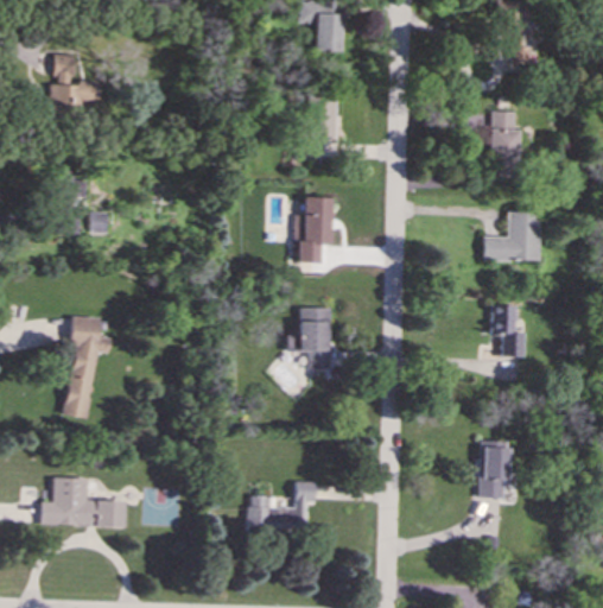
[(343,51),(344,1),(300,0),(299,23),(316,23),(315,50),(343,51)]
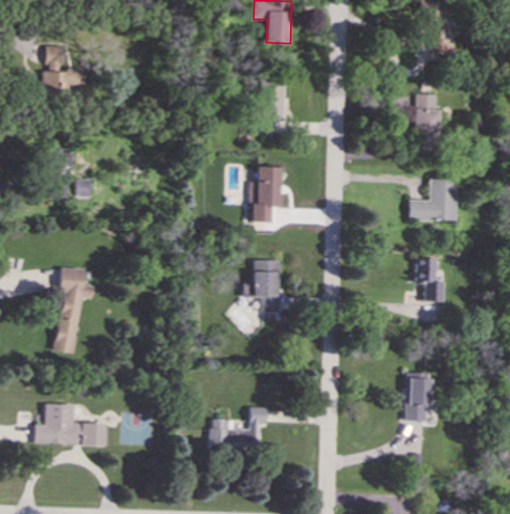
[(446,1),(422,1),(423,25),(433,25),(433,55),(453,54),(453,36),(446,36),(446,1)]
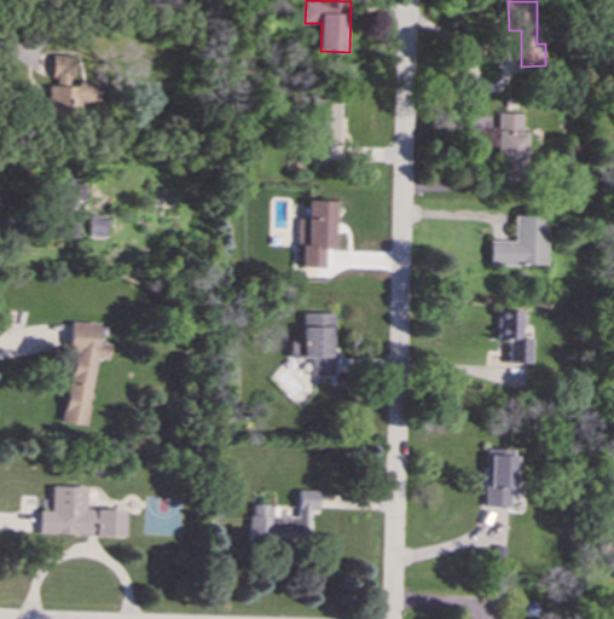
[(76,55),(56,55),(56,86),(52,86),(52,114),(100,114),(100,81),(75,81),(76,55)]
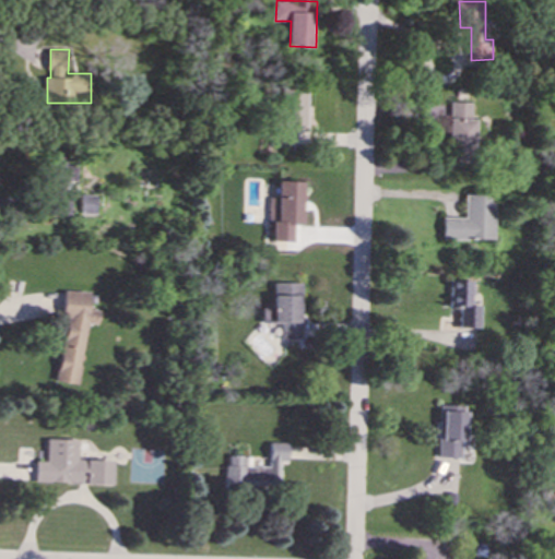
[(477,102),(452,102),(451,162),(476,162),(477,102)]
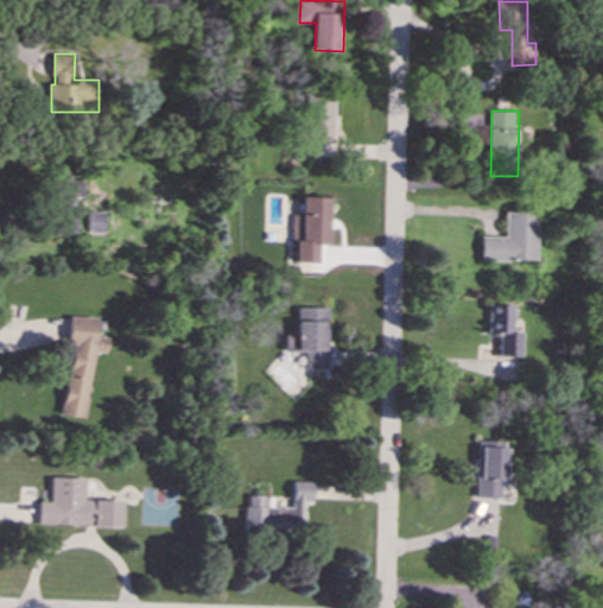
[(84,197),(86,171),(56,171),(56,197),(84,197)]
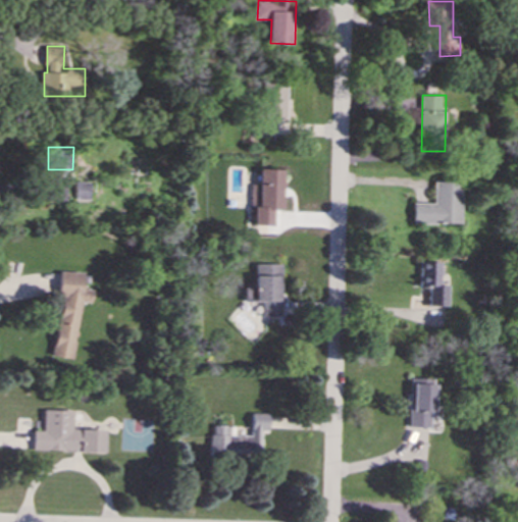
[(286,209),(287,169),(262,168),(262,185),(254,184),(253,207),(257,207),(257,224),(276,225),(276,209),(286,209)]
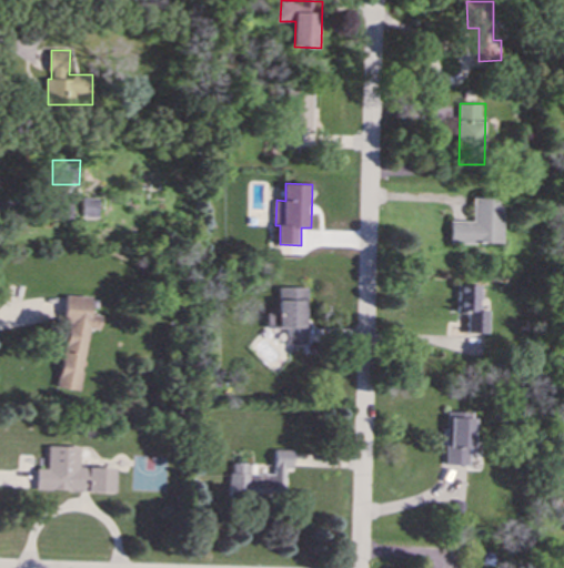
[(84,217),(101,217),(101,198),(86,198),(84,217)]
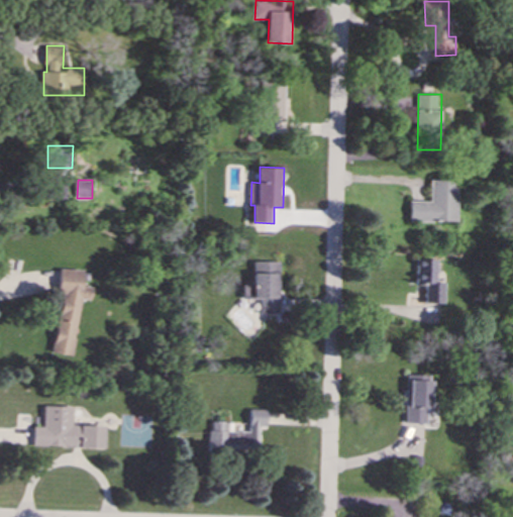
[(458,221),(459,180),(432,180),(431,201),(411,201),(411,221),(458,221)]
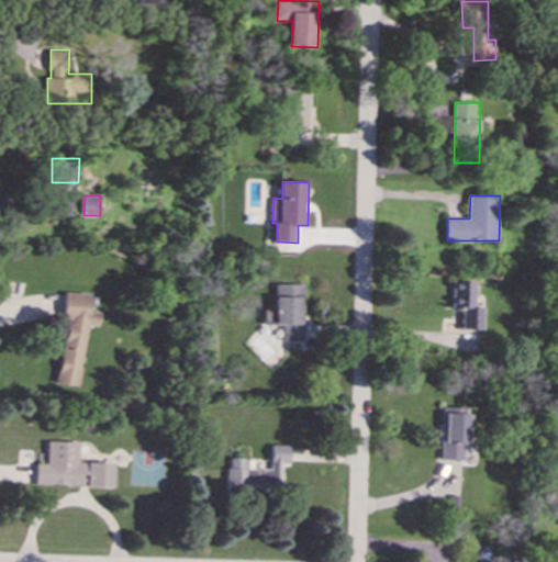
[(464,328),(481,329),(482,306),(476,306),(476,282),(455,281),(454,308),(464,308),(464,328)]
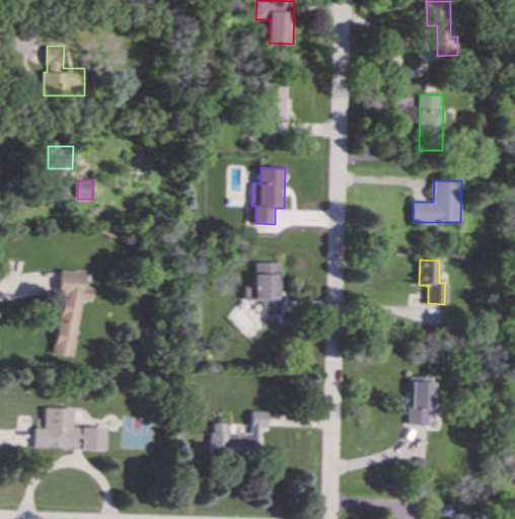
[(282,263),(254,262),(254,286),(245,286),(244,299),(263,300),(263,314),(282,314),(282,263)]
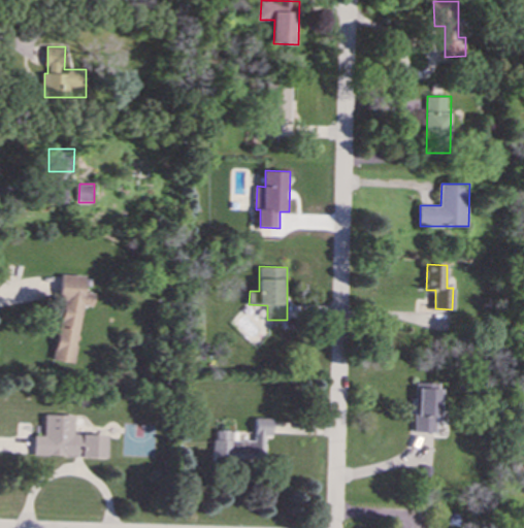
[(86,275),(62,273),(59,302),(62,302),(57,360),(77,362),(83,304),(94,305),(95,292),(85,292),(86,275)]
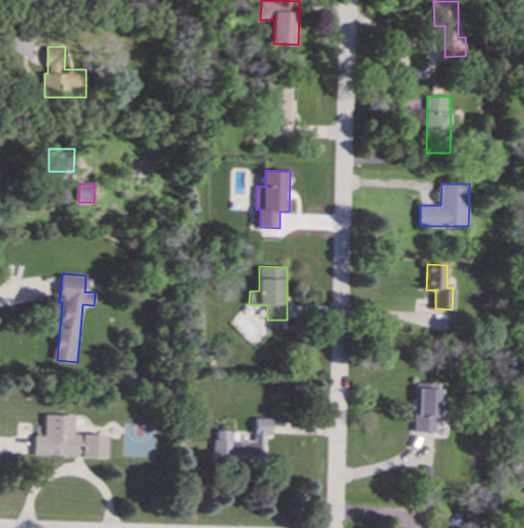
[(417,431),(439,432),(439,383),(418,382),(417,431)]
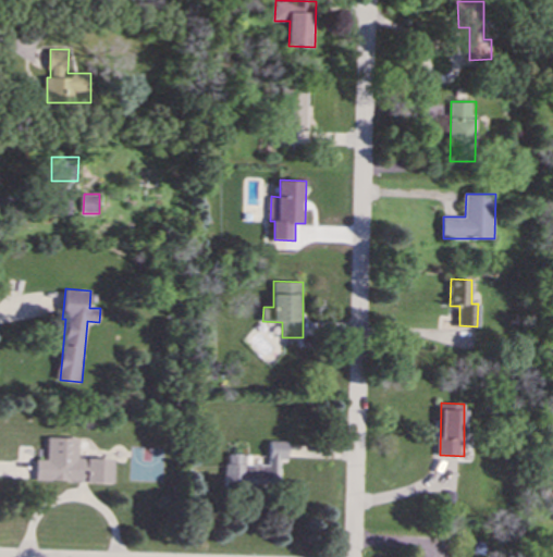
[(115,458),(80,457),(80,437),(48,437),(48,459),(36,459),(36,481),(114,482),(115,458)]
